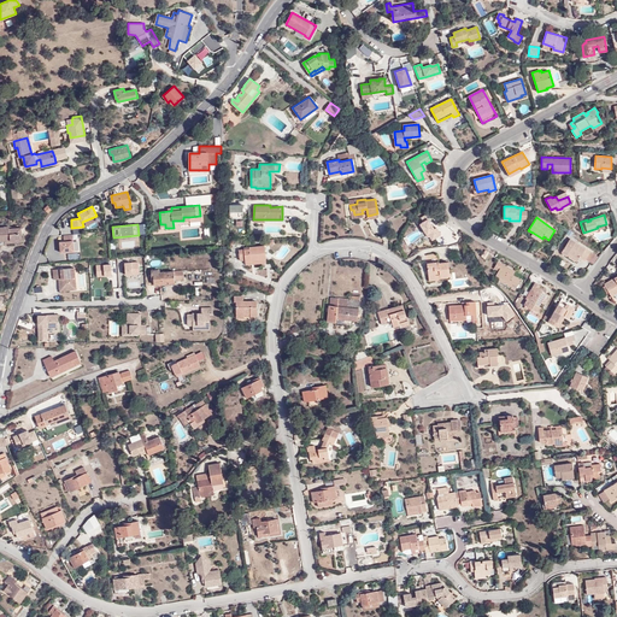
[(18,233),(21,233),(21,228),(9,229),(9,227),(4,227),(4,228),(0,227),(0,240),(5,240),(19,239),(18,233)]
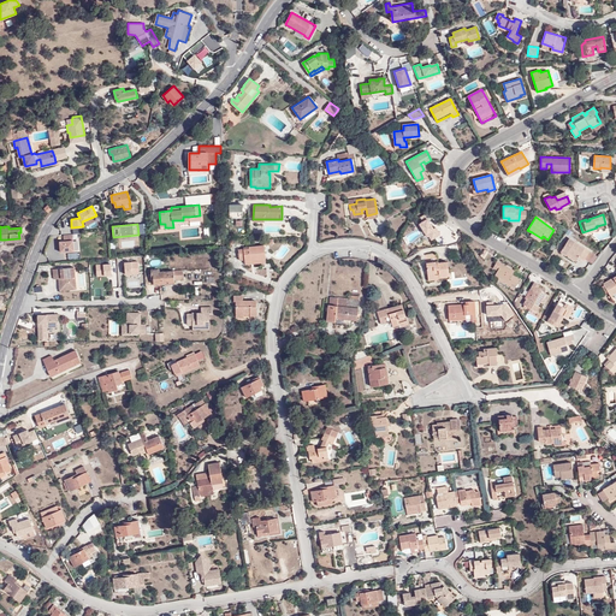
[(415,230),(403,237),(407,244),(419,237),(415,230)]
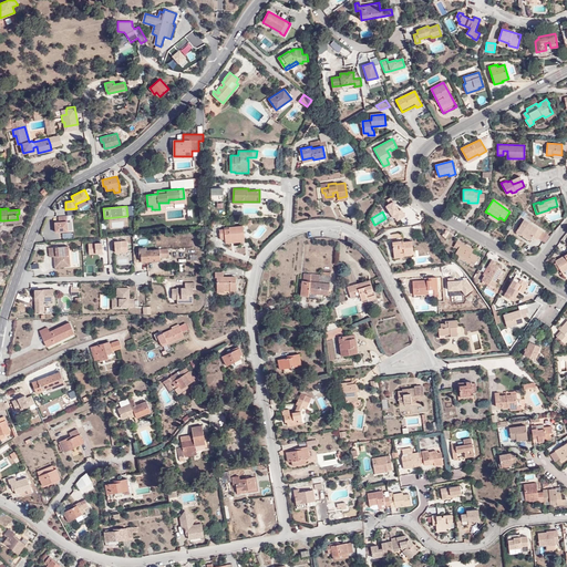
[(20,222),(19,214),(17,214),(18,219),(4,220),(4,223),(20,222)]
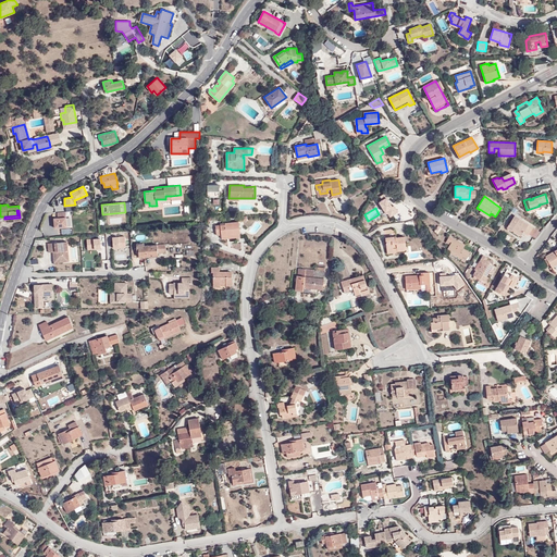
[(65,212),(57,212),(58,218),(53,218),(54,227),(66,226),(65,212)]
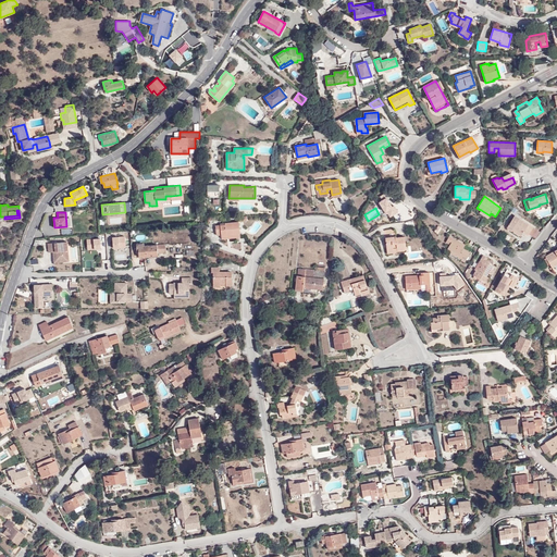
[(523,233),(528,236),(532,230),(533,227),(515,215),(506,227),(512,232),(514,230),(522,235),(523,233)]
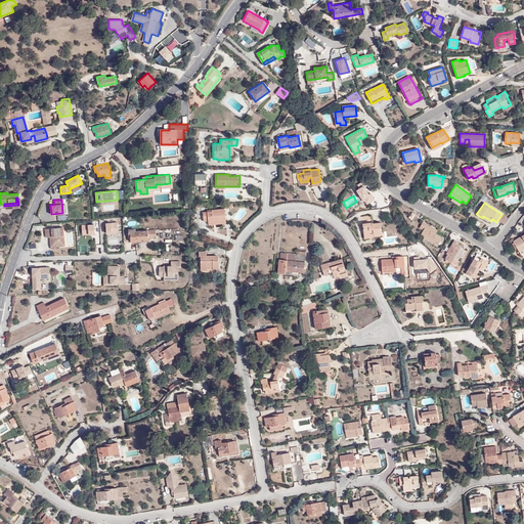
[(212,212),(207,212),(203,212),(204,221),(208,220),(209,224),(226,223),(225,209),(211,210),(212,212)]
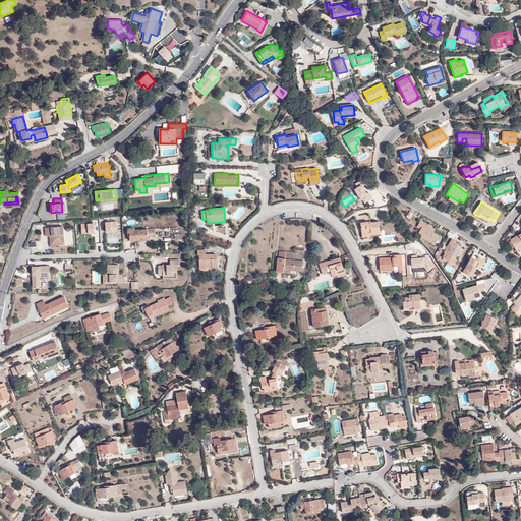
[(409,210),(406,216),(413,219),(416,213),(409,210)]
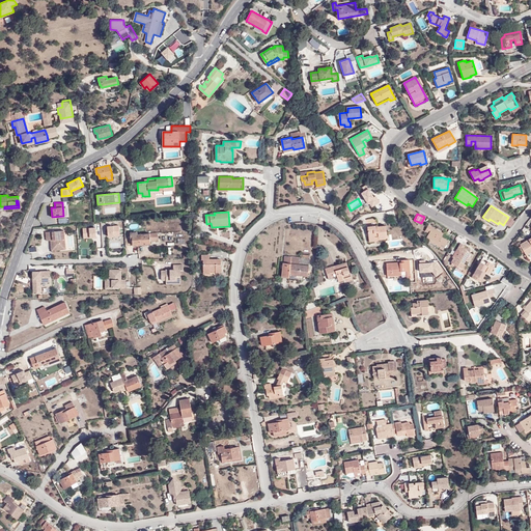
[(378,238),(378,241),(388,240),(386,225),(378,226),(378,224),(367,226),(368,238),(378,238)]
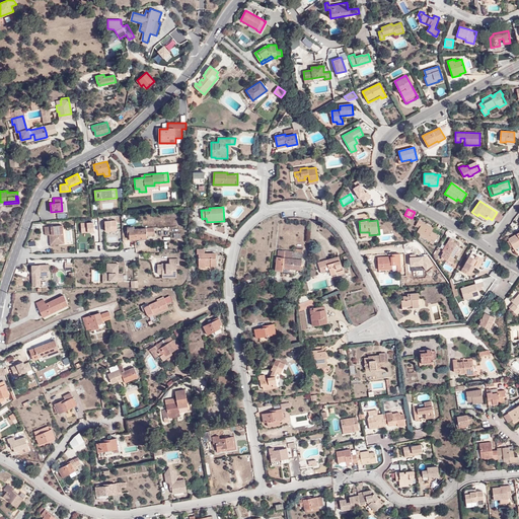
[(433,244),(437,237),(434,236),(433,237),(430,235),(432,231),(433,228),(419,219),(416,225),(420,227),(417,232),(420,233),(428,238),(427,239),(430,241),(429,242),(433,244)]
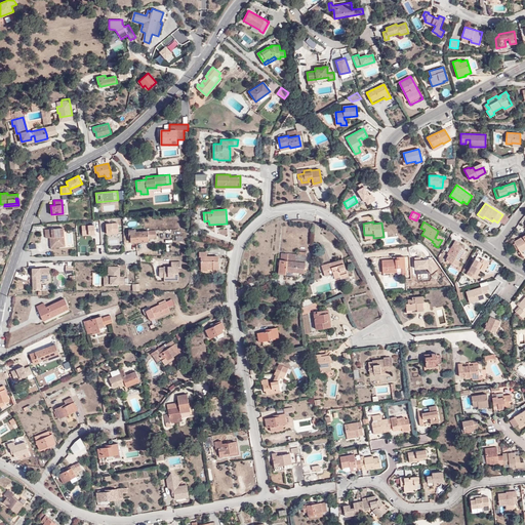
[(118,223),(106,224),(107,234),(119,233),(118,223)]
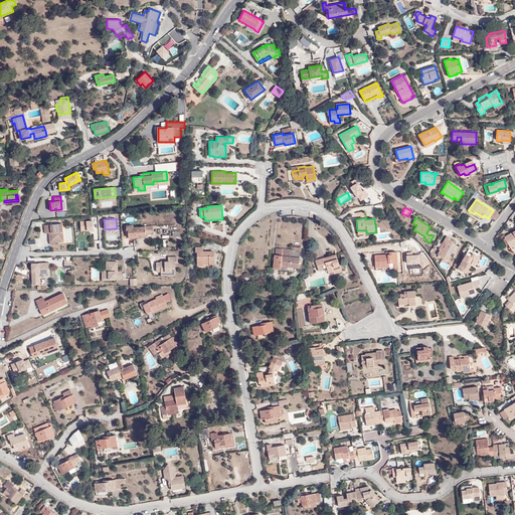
[(80,220),(80,230),(94,229),(92,220),(80,220)]
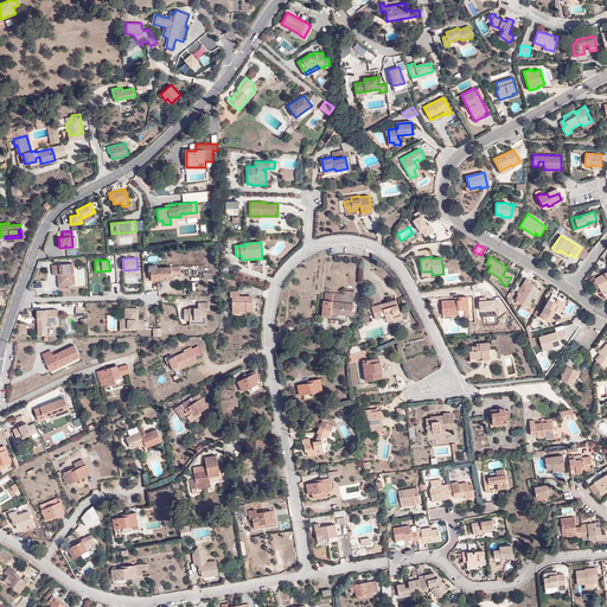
[(70,280),(75,280),(74,263),(52,266),(53,275),(58,275),(61,274),(62,280),(58,280),(59,288),(64,288),(64,286),(70,285),(70,280)]
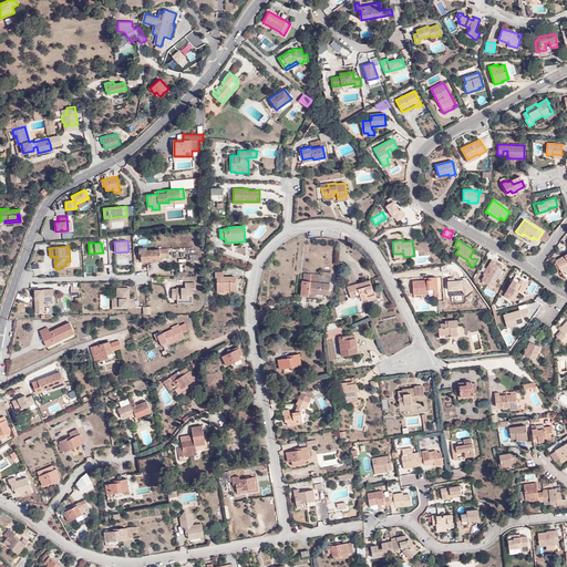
[(161,258),(160,249),(147,250),(147,247),(140,248),(140,256),(142,256),(142,261),(161,260),(161,258)]
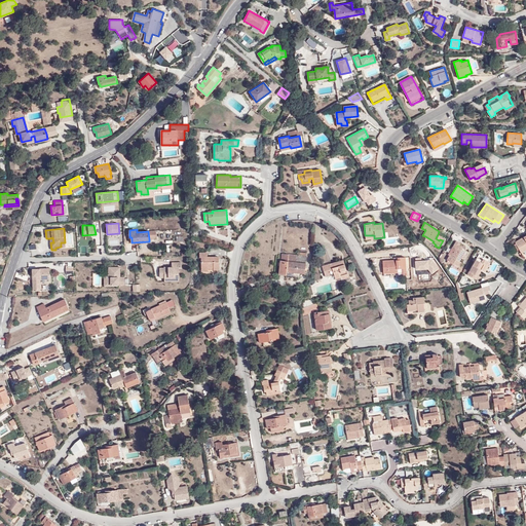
[(156,230),(148,231),(149,239),(157,238),(156,230)]
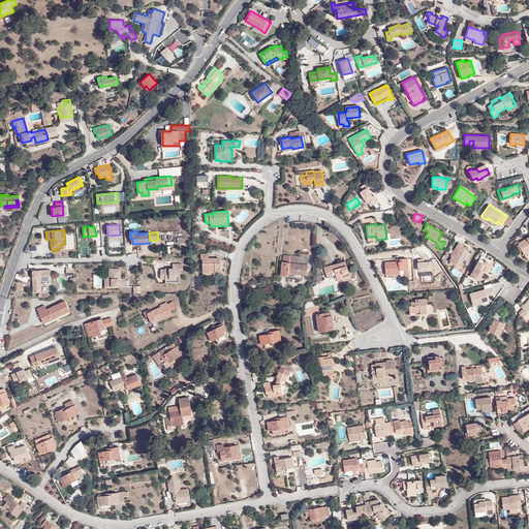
[(525,254),(528,251),(528,236),(518,243),(519,245),(522,250),(525,254)]
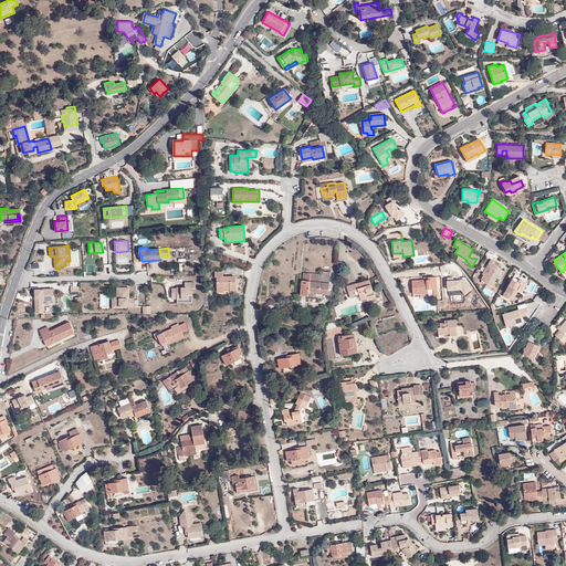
[(481,281),(484,282),(494,287),(496,283),(494,281),(496,278),(501,269),(494,265),(495,262),(491,259),(482,274),(483,275),(481,280),(481,281)]
